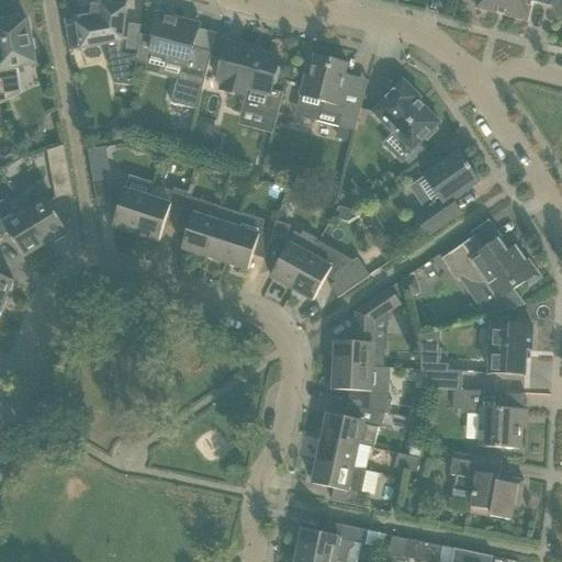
[(478,0),(476,8),(527,21),(532,2),(550,7),(551,0),(478,0)]
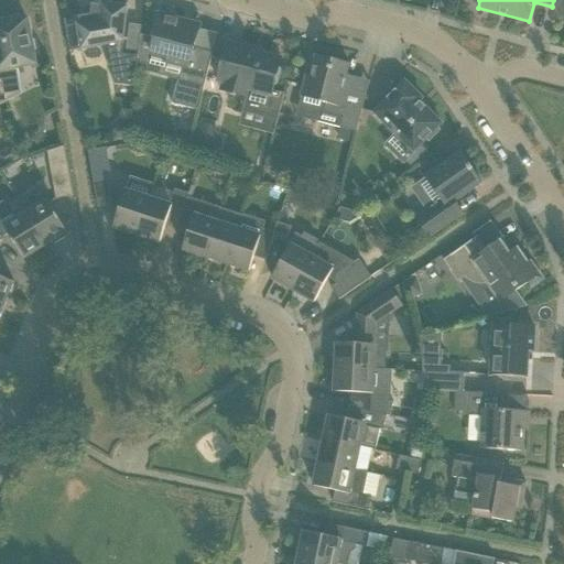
[(65,20),(64,20),(69,52),(91,47),(107,44),(123,42),(125,29),(128,7),(102,3),(101,6),(93,4),(91,7),(88,7),(87,8),(84,12),(83,12),(83,17),(79,17),(80,23),(66,26),(65,20)]
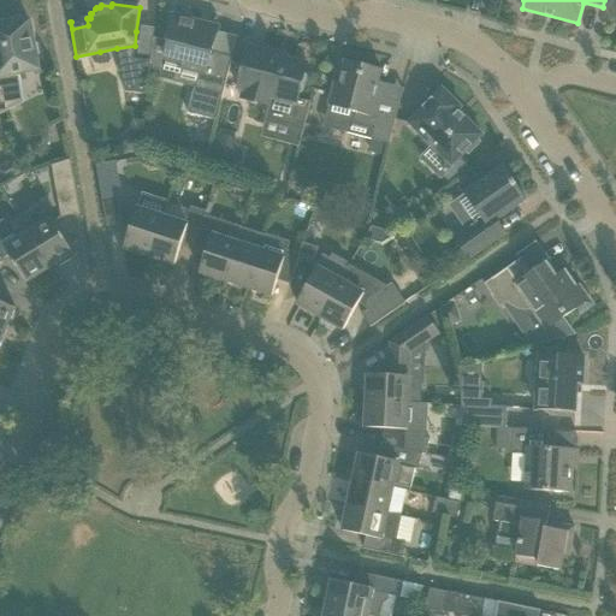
[(188,113),(217,120),(226,81),(232,58),(212,52),(217,31),(209,29),(208,31),(201,29),(202,24),(172,16),(166,42),(169,42),(165,59),(159,78),(194,88),(188,113)]
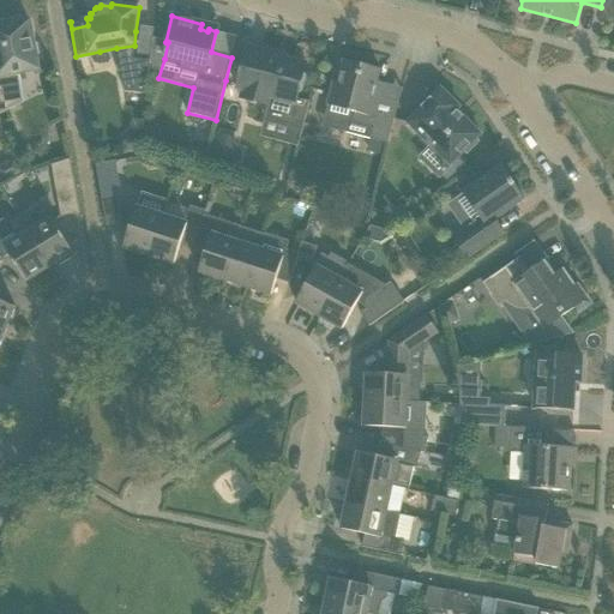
[(0,114),(16,107),(7,91),(22,84),(19,73),(38,70),(36,61),(41,60),(37,43),(34,44),(29,22),(19,24),(19,20),(0,24),(0,114)]
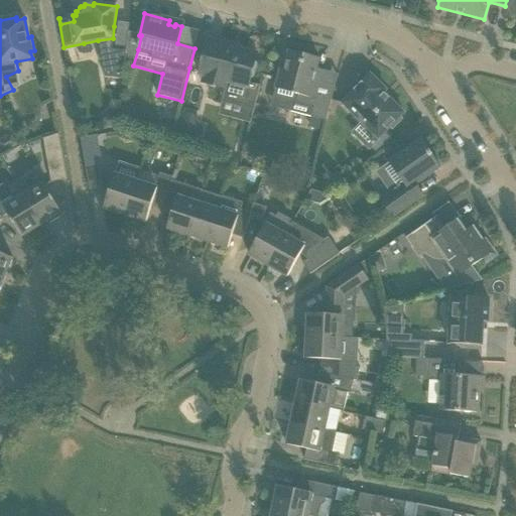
[(249,83),(257,52),(238,48),(238,49),(232,47),(230,43),(209,38),(199,75),(203,76),(202,82),(228,89),(225,99),(255,107),(260,86),(249,83)]
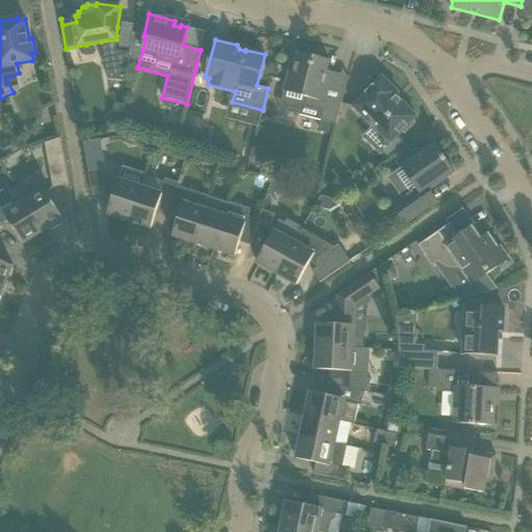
[(114,51),(103,50),(108,80),(126,82),(130,53),(114,51)]
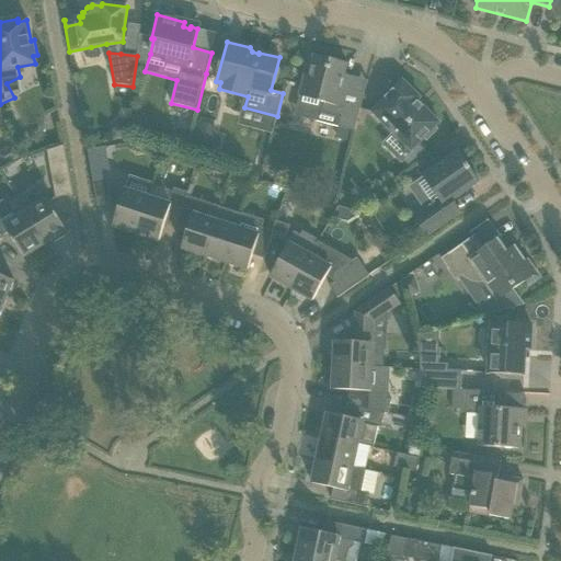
[(309,76),(305,75),(299,96),(296,109),(301,117),(318,122),(336,126),(354,132),(361,105),(345,101),(352,76),(350,76),(348,80),(344,78),(348,64),(335,60),(315,55),(309,76)]
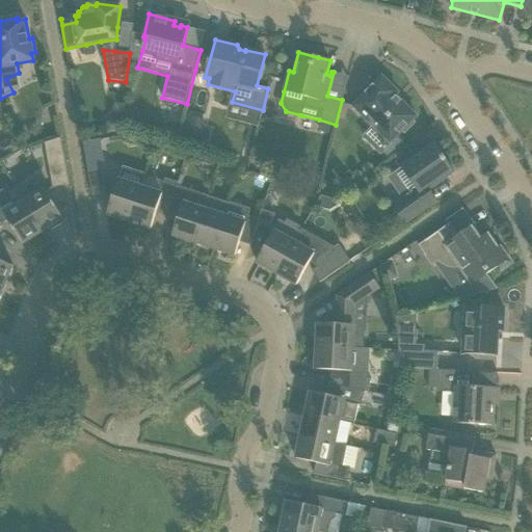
[(381,76),(367,91),(352,106),(390,143),(402,131),(404,133),(415,123),(413,121),(417,116),(395,96),(398,92),(381,76)]
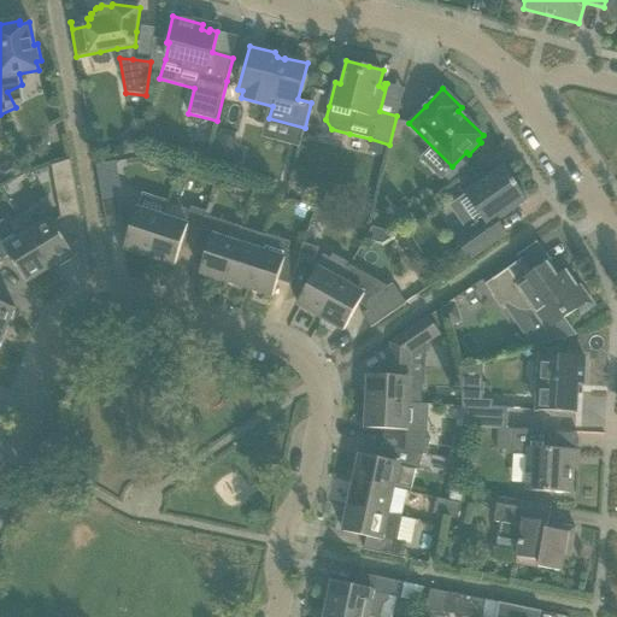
[(130,135),(122,142),(123,153),(140,151),(141,135),(130,135)]
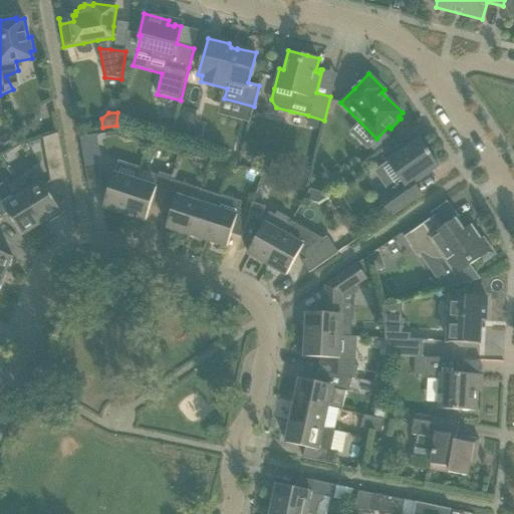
[(160,122),(156,136),(168,140),(172,126),(160,122)]
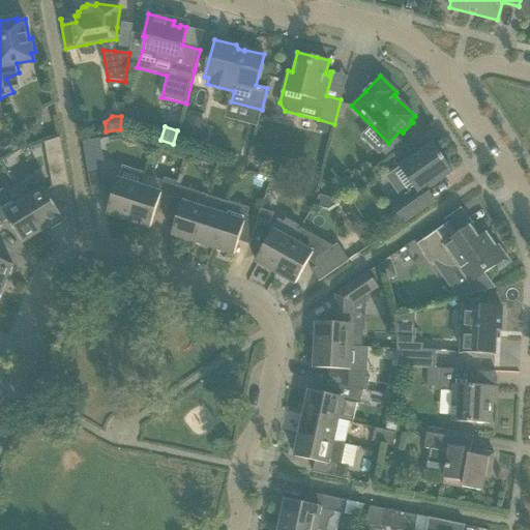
[(181,129),(177,143),(198,149),(202,136),(181,129)]
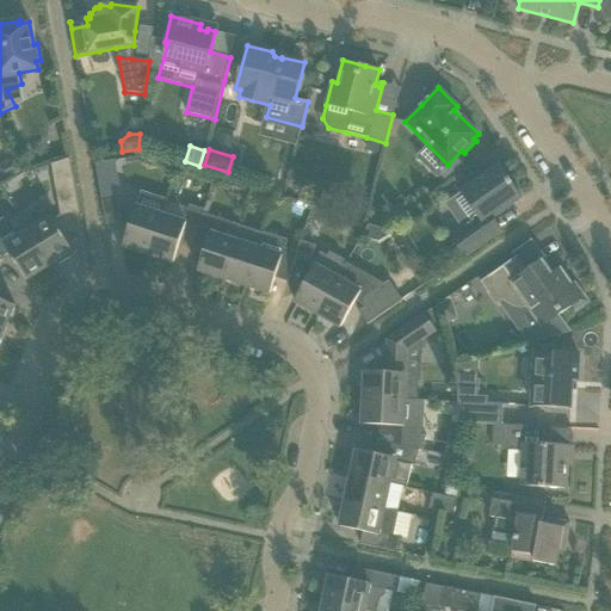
[(23,172),(16,158),(0,165),(0,178),(2,183),(23,172)]
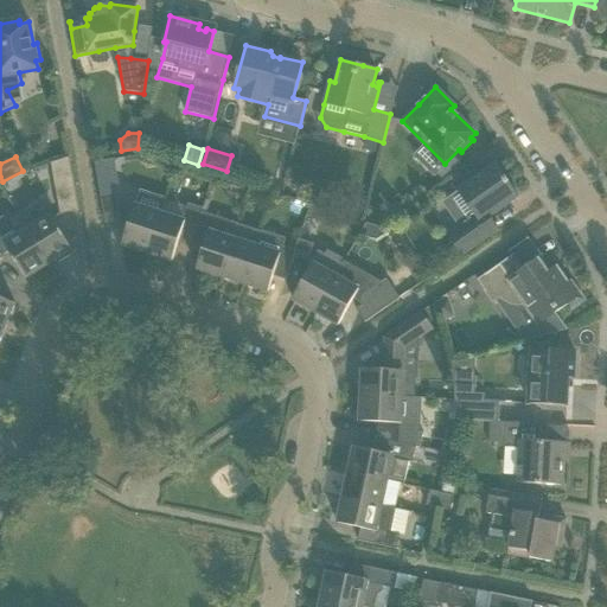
[(69,157),(51,164),(59,215),(78,211),(69,157)]
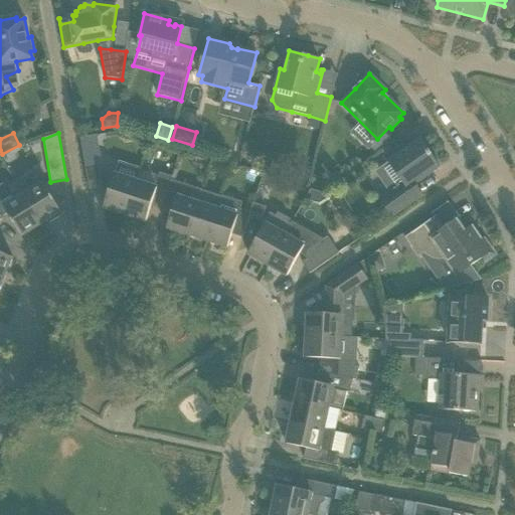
[(93,136),(78,138),(81,152),(95,150),(99,149),(96,135),(93,136)]
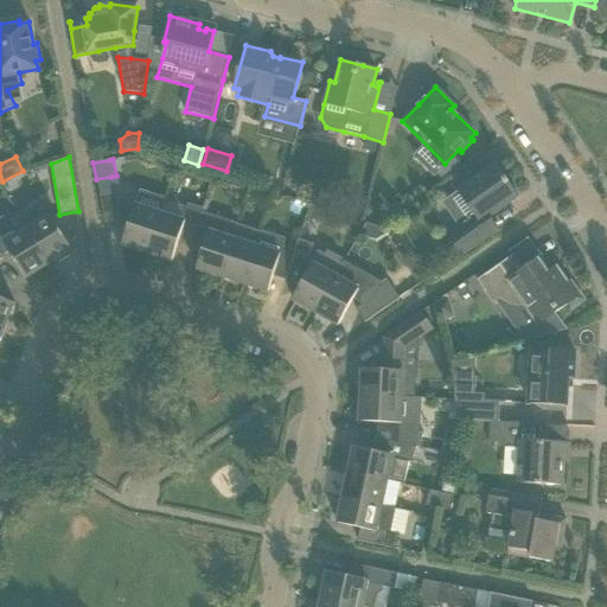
[(461,256),(499,229),(490,216),(518,196),(496,164),(457,191),(475,217),(447,236),(461,256)]
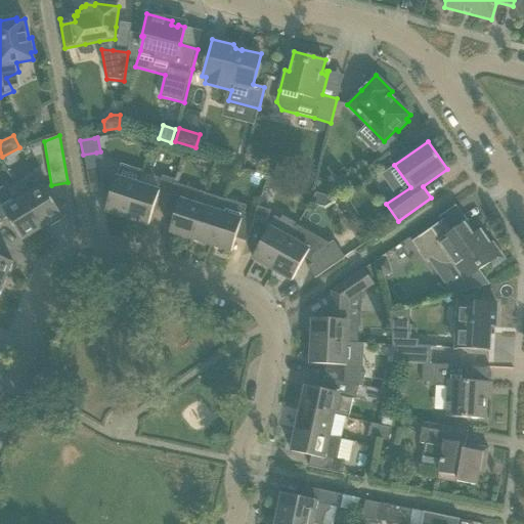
[(213,169),(220,171),(233,175),(236,166),(216,160),(213,169)]
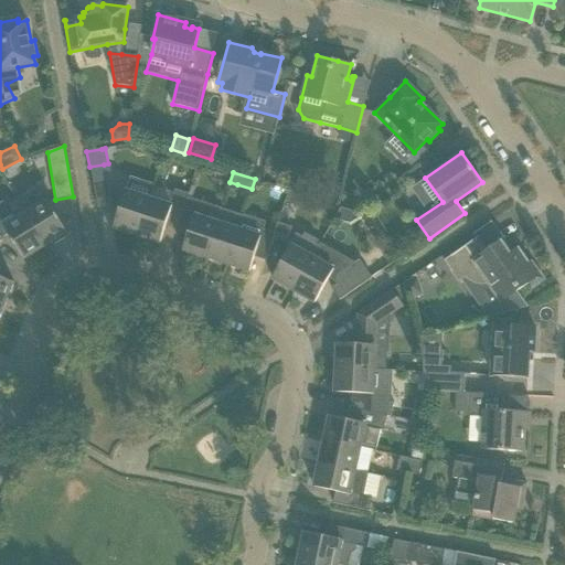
[(137,235),(149,199),(153,185),(130,178),(114,227),(137,235)]
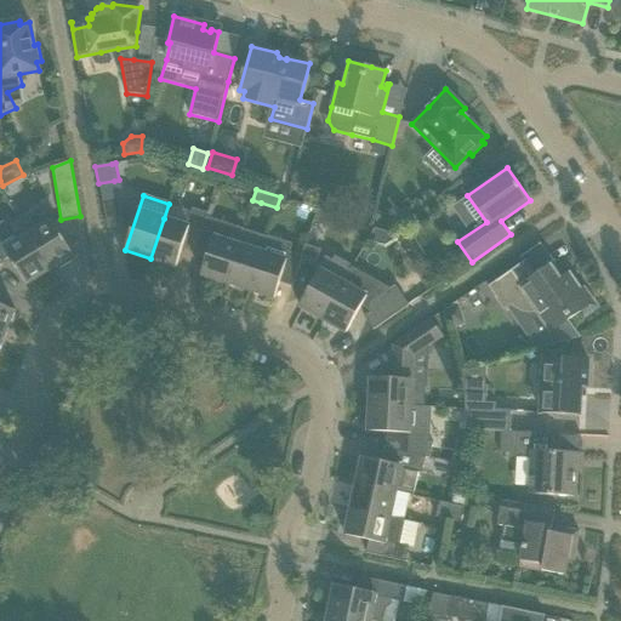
[(118,198),(103,200),(102,200),(108,228),(124,226),(118,198)]
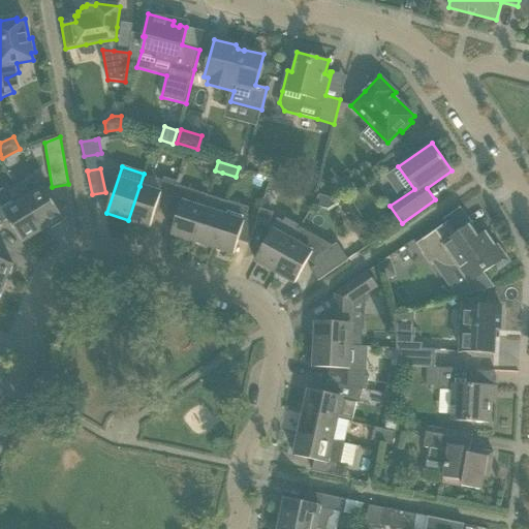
[(160,187),(174,191),(176,185),(177,182),(163,178),(160,187)]
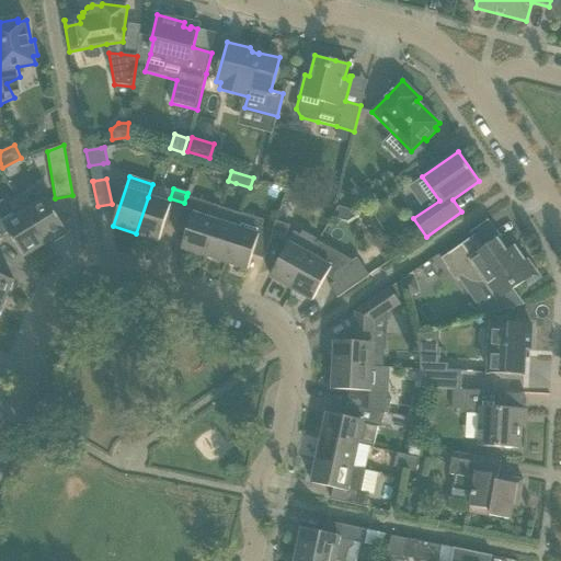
[(24,194),(16,198),(45,244),(53,240),(54,242),(66,236),(64,232),(67,231),(46,198),(34,206),(24,194)]
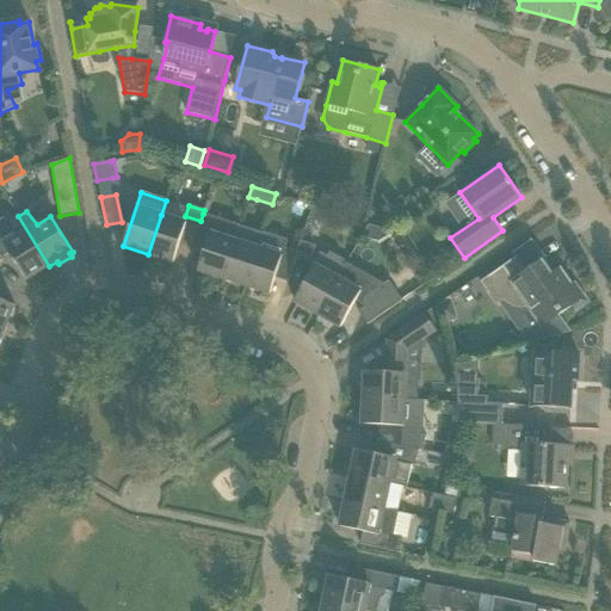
[(192,245),(204,248),(198,270),(222,278),(234,240),(240,226),(203,214),(201,221),(192,245)]
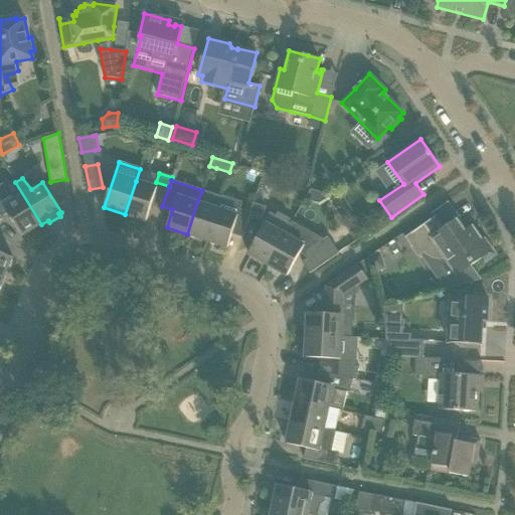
[(21,236),(41,224),(15,182),(9,185),(6,181),(0,184),(0,214),(2,217),(7,212),(21,236)]
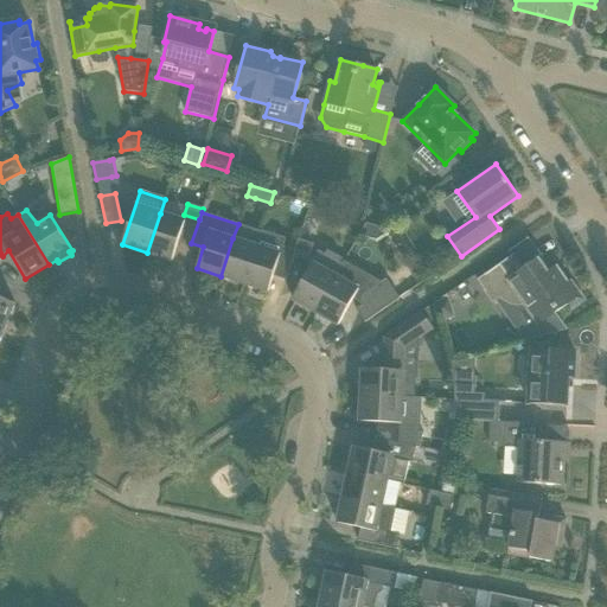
[(160,213),(147,253),(172,261),(185,222),(160,213)]
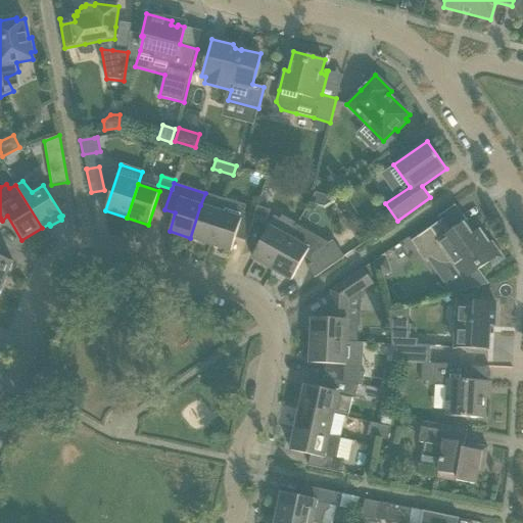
[(200,205),(190,238),(210,244),(221,212),(225,200),(205,193),(200,205)]
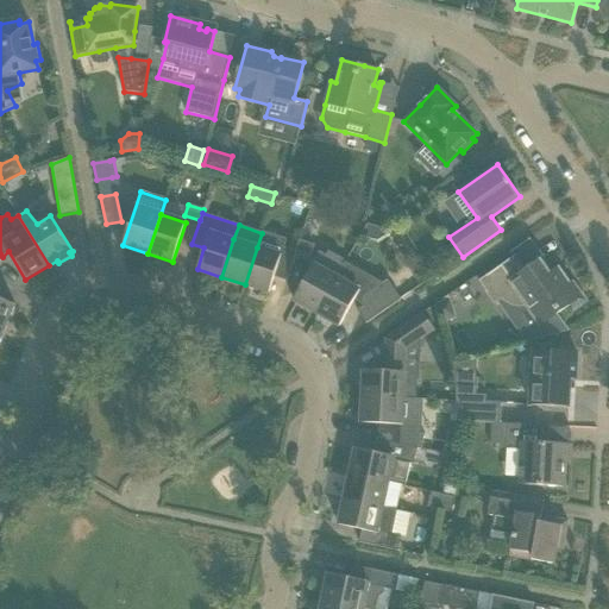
[(262,233),(257,248),(245,284),(269,293),(274,277),(287,281),(296,251),(283,248),(287,239),(262,231),(262,233)]
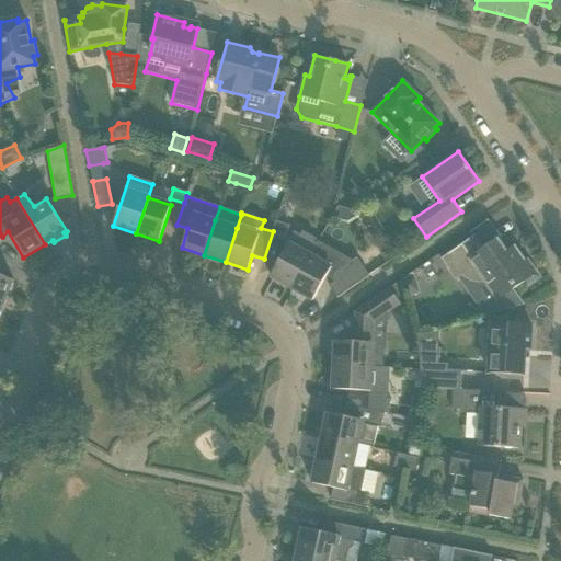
[(273,231),(286,236),(289,226),(276,221),(273,231)]
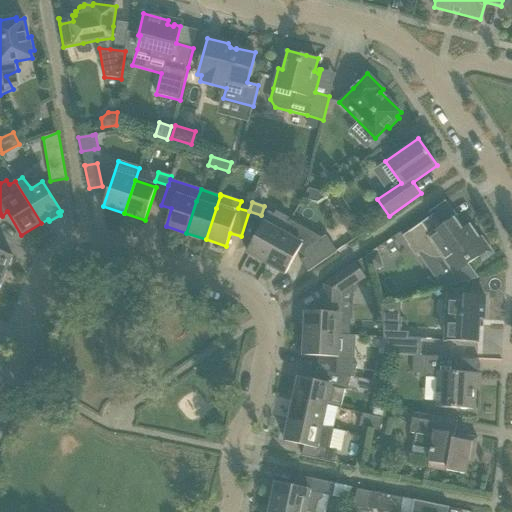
[(247,253),(266,263),(289,223),(287,222),(289,219),(277,212),(275,215),(269,212),(262,223),(263,224),(247,253)]
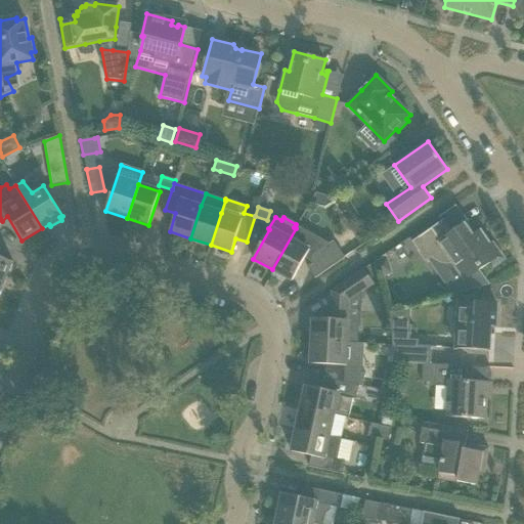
[(449,291),(452,296),(488,286),(478,271),(490,263),(492,266),(504,259),(492,243),(490,245),(480,231),(472,237),(464,224),(452,232),(443,219),(411,242),(425,261),(432,256),(433,257),(438,261),(445,263),(452,262),(465,280),(449,291)]
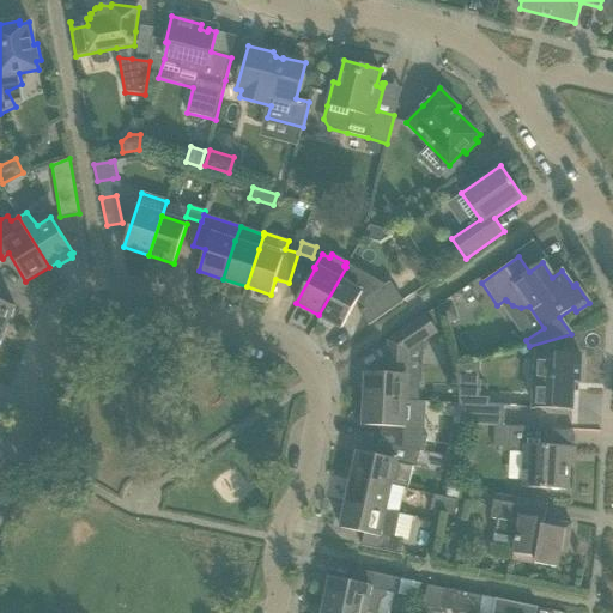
[(346,268),(346,267),(319,315),(341,328),(353,308),(357,302),(363,305),(365,309),(359,313),(369,326),(404,302),(389,281),(384,285),(376,291),(363,284),(368,275),(349,265),(346,268)]
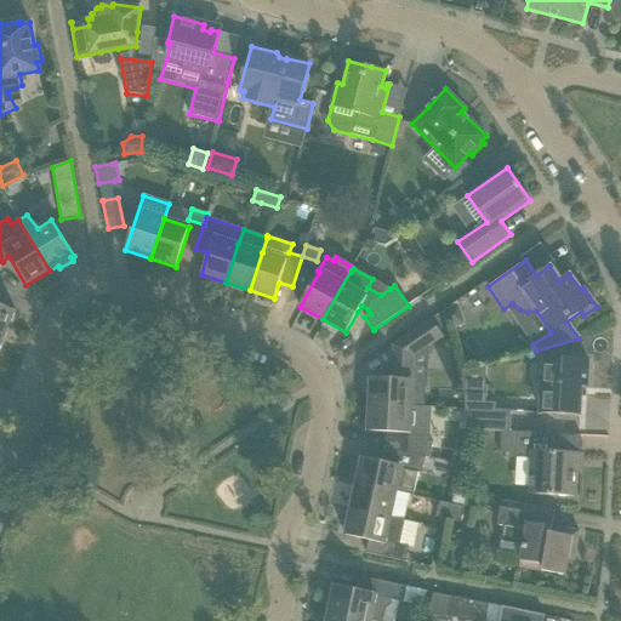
[(456,302),(443,311),(450,331),(463,325),(456,302)]
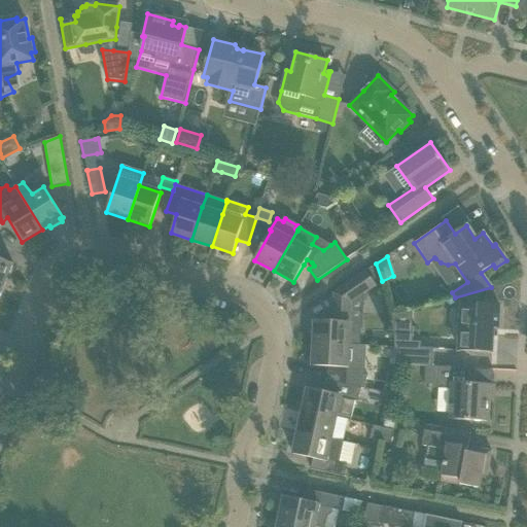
[(0,282),(4,284),(13,264),(0,257),(0,282)]
